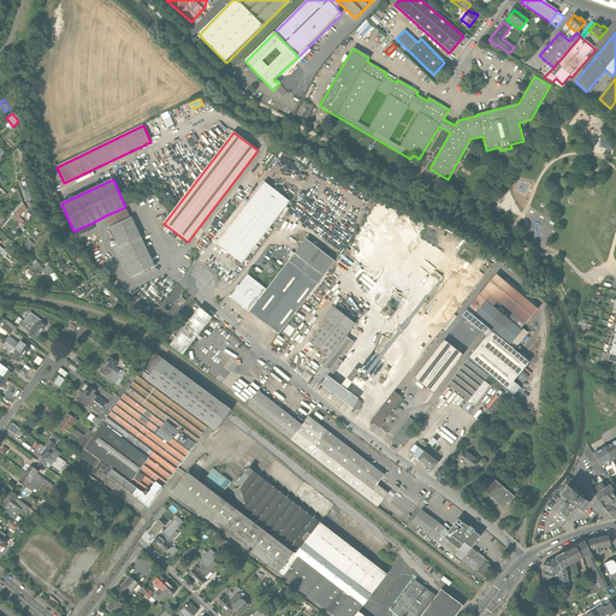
[(225,250),(242,264),(290,202),(264,182),(215,244),(225,250)]
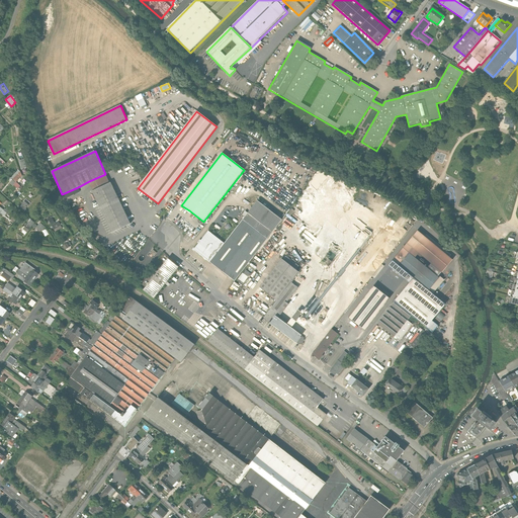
[(110,183),(105,174),(89,181),(93,190),(110,183)]
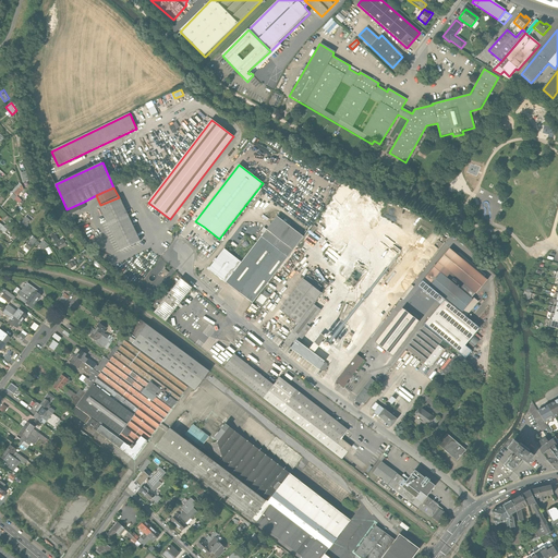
[(100,205),(99,206),(120,251),(141,241),(120,196),(119,197),(100,205)]
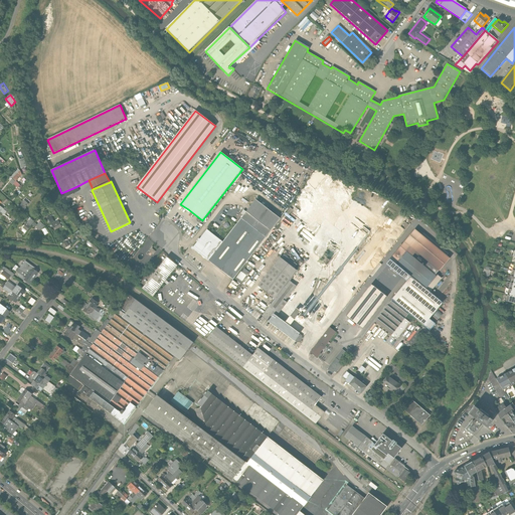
[(79,190),(77,186),(61,193),(63,197),(79,190)]
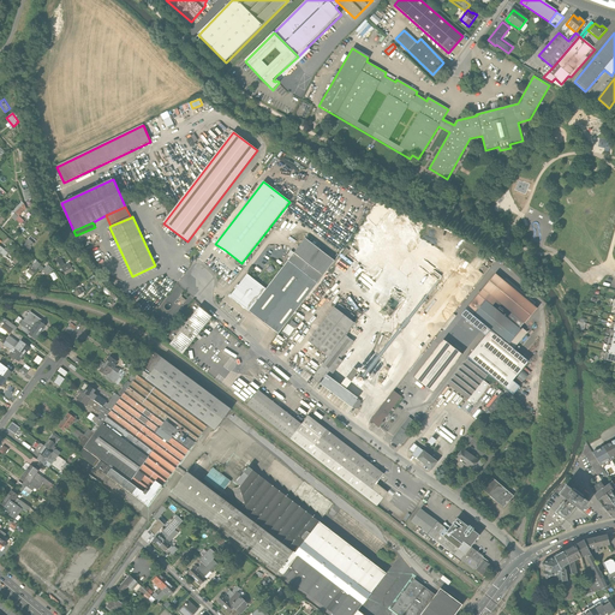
[(368,234),(372,227),(365,222),(360,230),(368,234)]
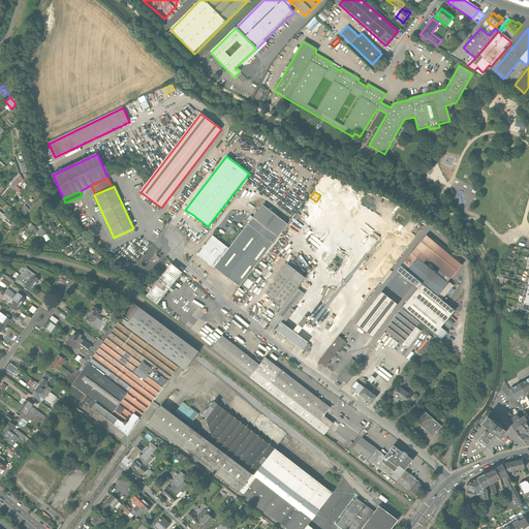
[(313,206),(307,201),(303,208),(310,213),(313,208),(312,207),(313,206)]
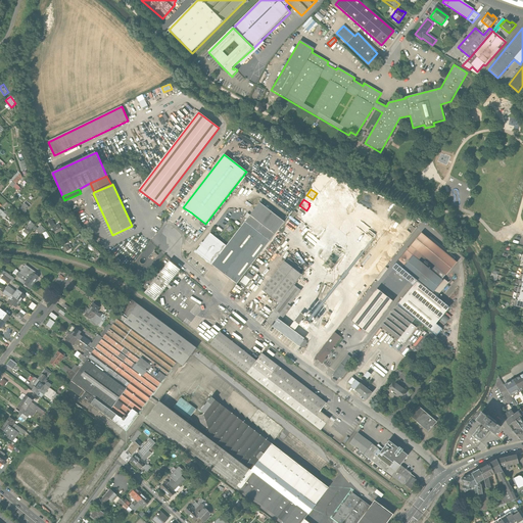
[(25,214),(31,206),(26,202),(20,209),(25,214)]
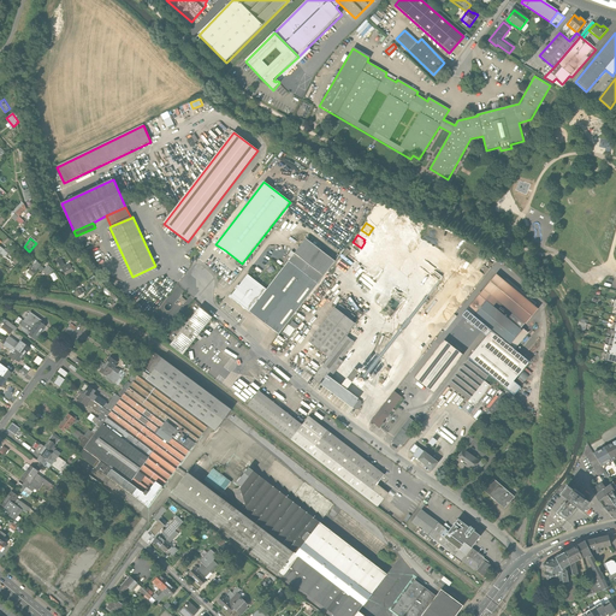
[(266,291),(248,277),(231,298),(279,336),(336,264),(306,241),(266,291)]
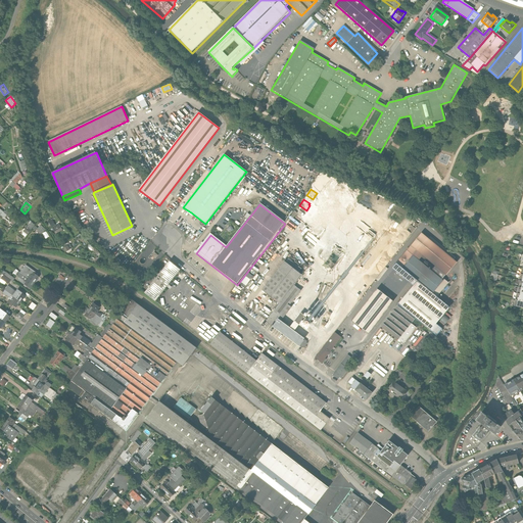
[(0,207),(0,214),(8,219),(11,215),(0,207)]
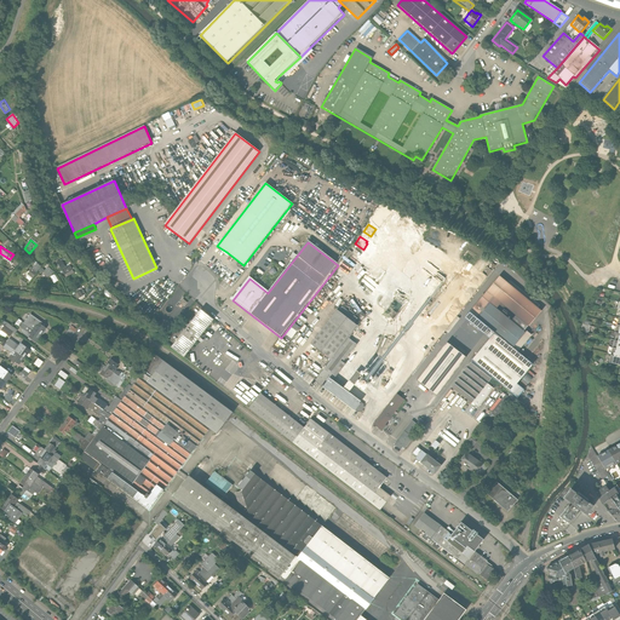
[(367,273),(369,275),(380,263),(378,260),(367,273)]
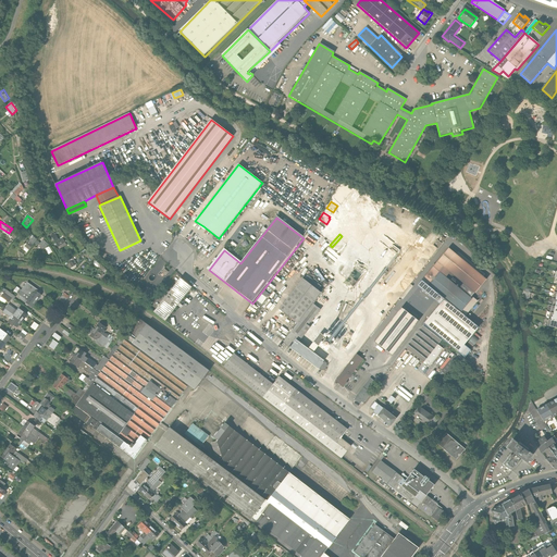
[(26,246),(32,249),(38,238),(33,235),(26,246)]
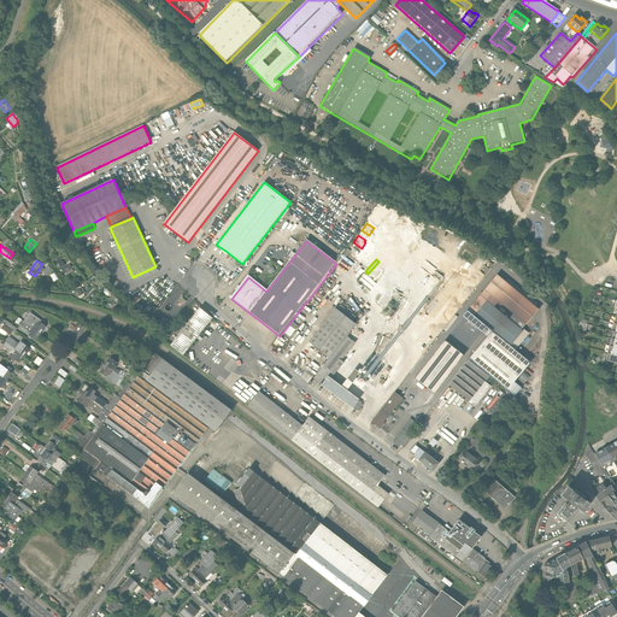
[(64,260),(60,262),(64,272),(74,269),(71,265),(66,266),(64,260)]
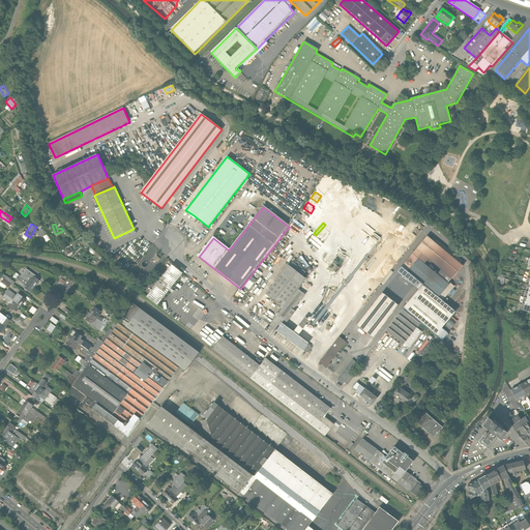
[(42,236),(47,232),(42,227),(37,232),(42,236)]
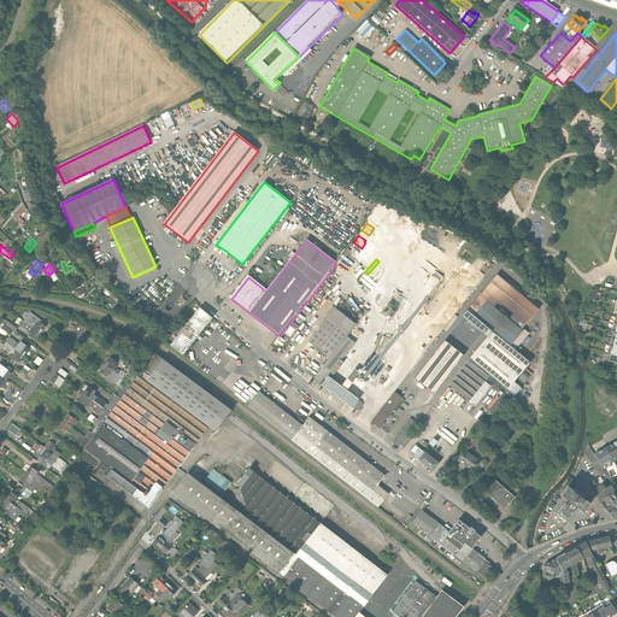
[(497,275),(466,311),(492,331),(510,346),(522,331),(522,330),(521,329),(509,319),(494,307),(498,301),(513,313),(526,324),(527,324),(539,310),(534,306),(505,282),(497,275)]
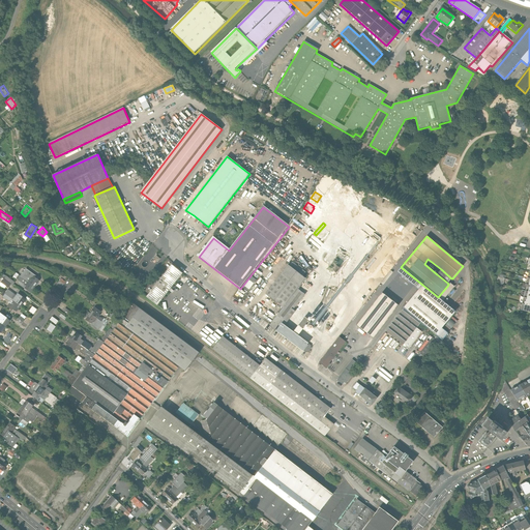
[(434,242),(459,263),(461,261),(436,240),(434,242)]
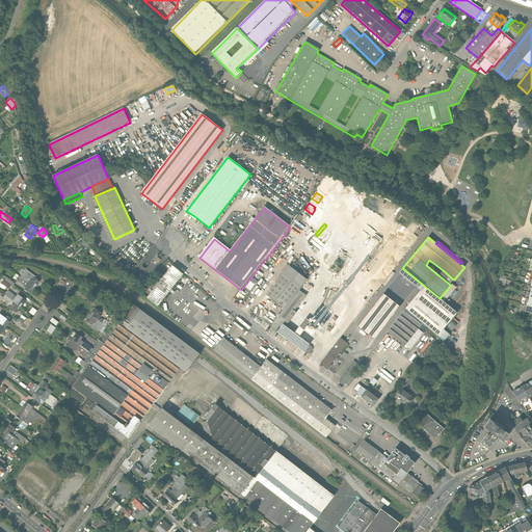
[(292,264),(289,268),(302,280),(306,274),(292,264)]
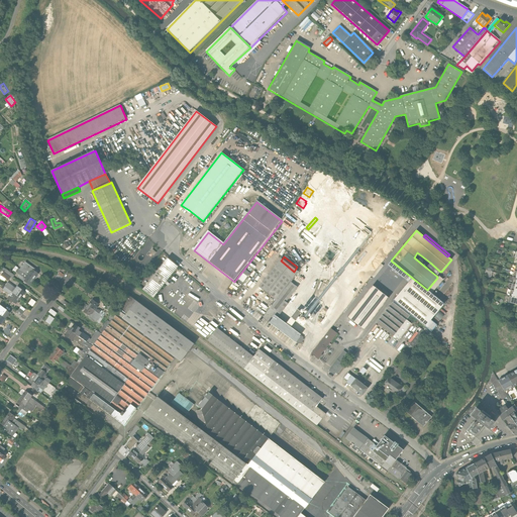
[(179,269),(168,261),(143,292),(153,300),(179,269)]
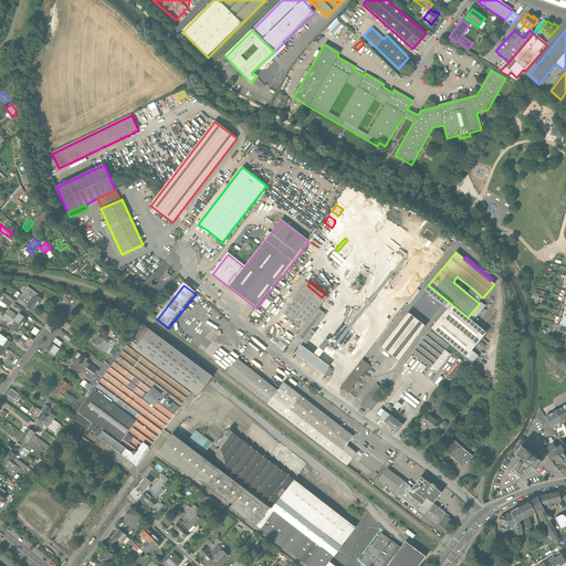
[(307,285),(306,285),(283,315),(302,329),(317,310),(325,300),(322,297),(307,285)]
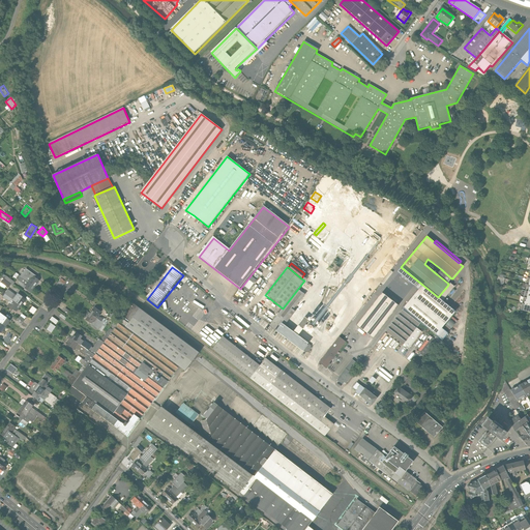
[(422,285),(401,267),(396,272),(418,290),(422,285)]
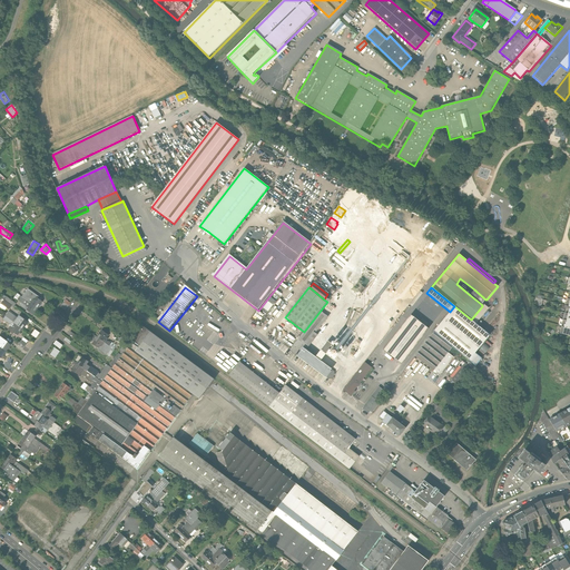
[(474,290),(470,295),(481,304),(485,300),(474,290)]
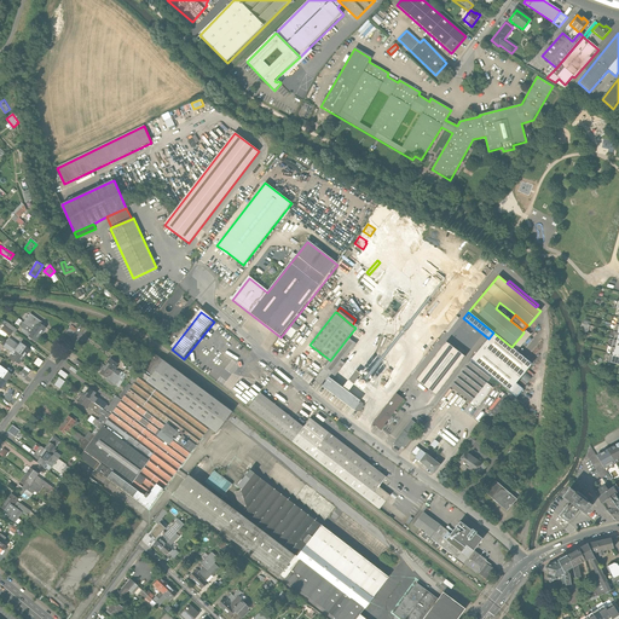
[(24,323),(33,330),(36,327),(38,327),(39,324),(44,328),(45,325),(30,316),(24,323)]
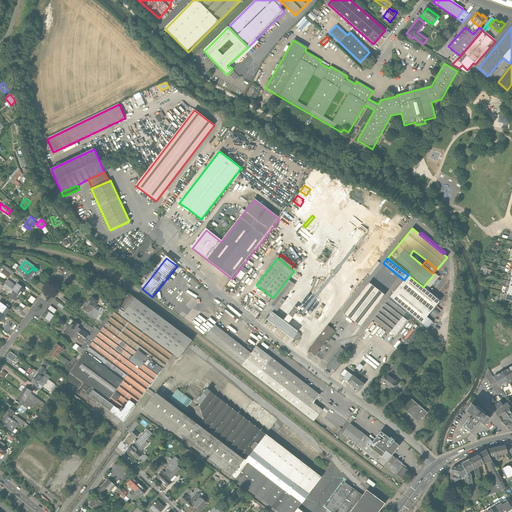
[(480,272),(486,275),(490,266),(484,263),(480,272)]
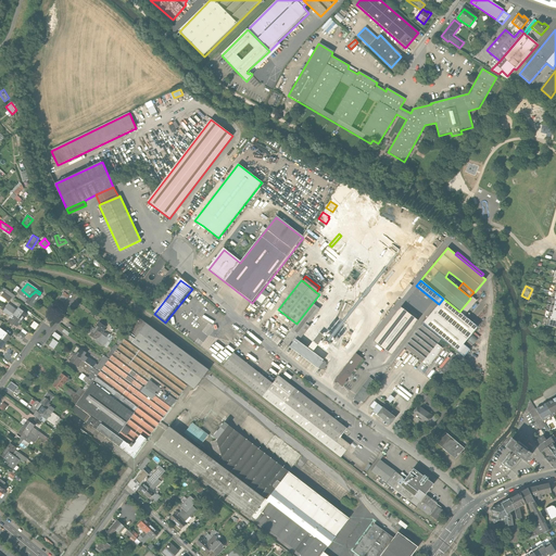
[(15,298),(25,304),(27,301),(29,297),(22,290),(16,287),(14,291),(17,294),(15,298)]
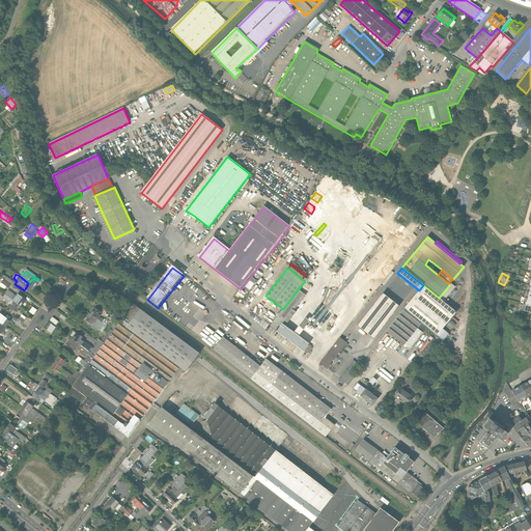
[(140,274),(134,282),(143,289),(149,281),(140,274)]
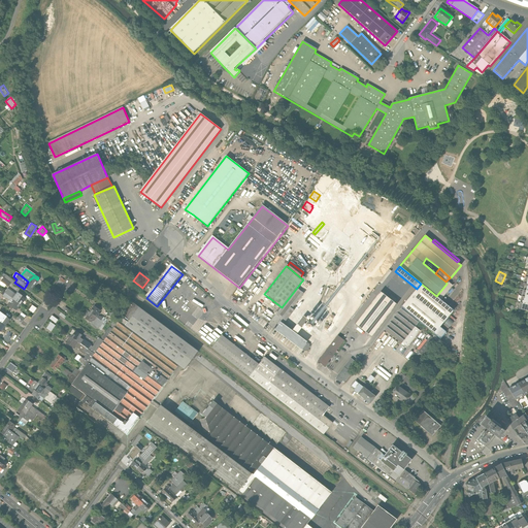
[(39,281),(37,279),(33,276),(32,278),(31,278),(28,282),(35,287),(39,281)]
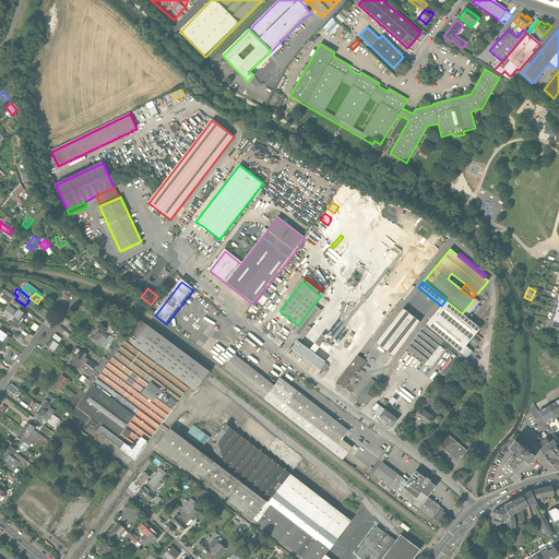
[(8,305),(11,300),(4,296),(3,295),(0,298),(0,301),(4,305),(6,302),(8,305)]
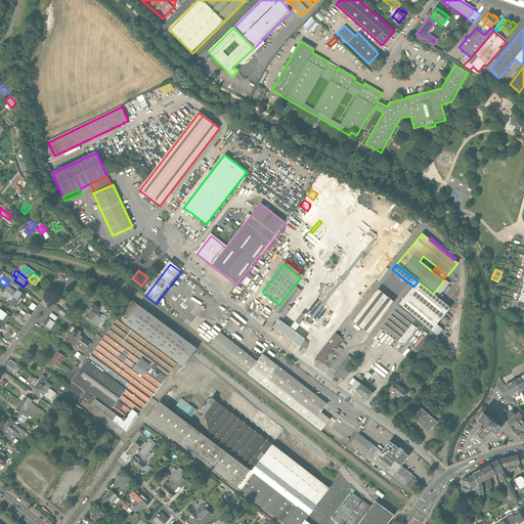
[(35,285),(28,279),(26,284),(24,287),(23,289),(27,292),(29,290),(30,291),(35,285)]
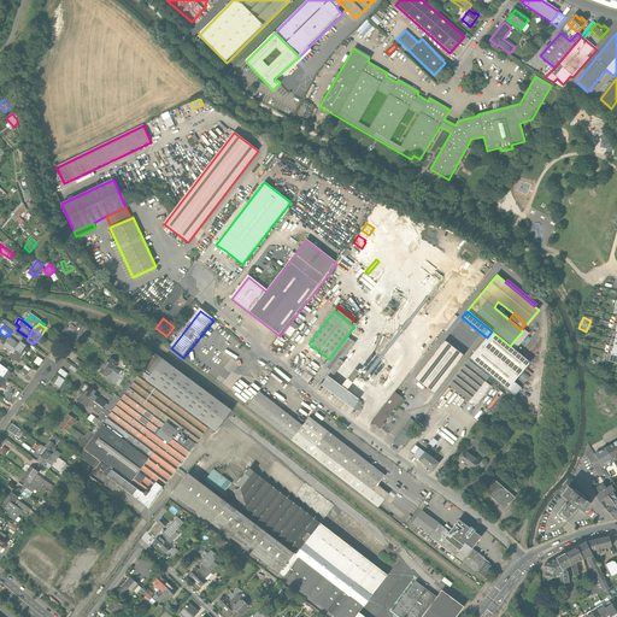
[(522,330),(522,331),(510,346),(515,350),(529,334),(523,329),(522,330)]
